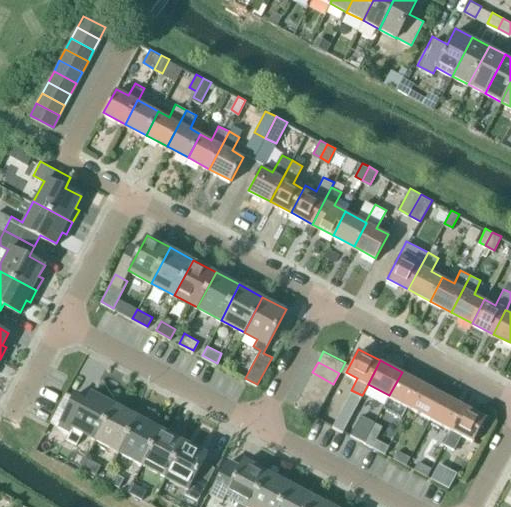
[(328,394),(333,384),(312,372),(306,383),(328,394)]
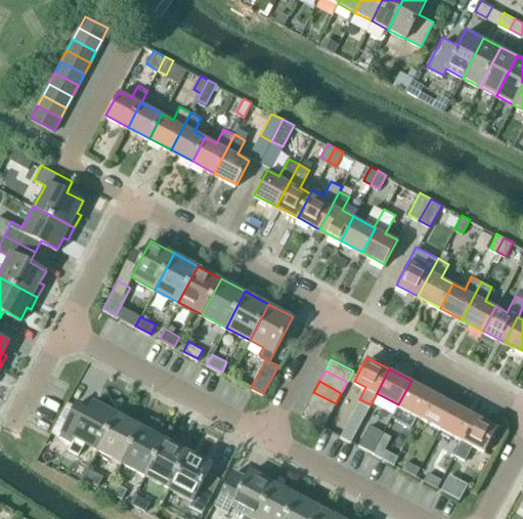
[(420,416),(433,392),(411,381),(398,404),(420,416)]
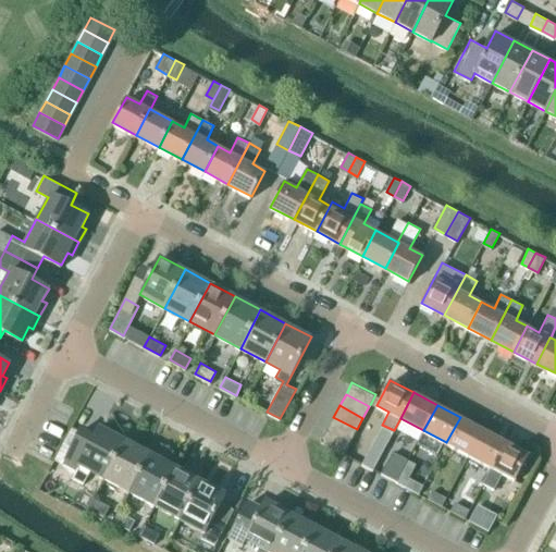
[(350,441),(357,429),(333,417),(328,429),(350,441)]
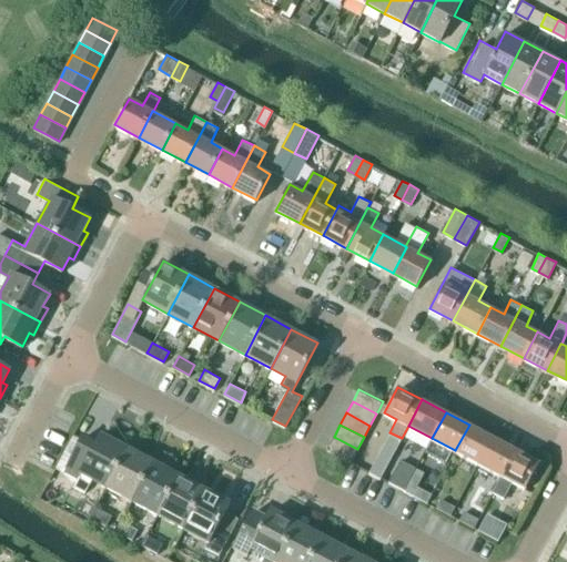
[(478,462),(493,437),(469,425),(455,450),(478,462)]
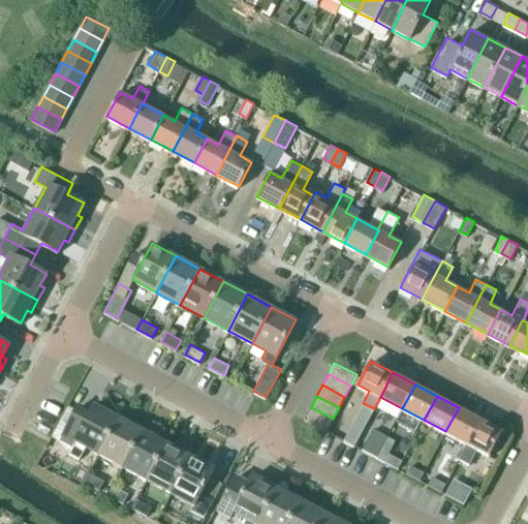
[(99,453),(118,417),(94,404),(90,412),(78,406),(60,439),(72,445),(69,453),(80,458),(86,445),(99,453)]
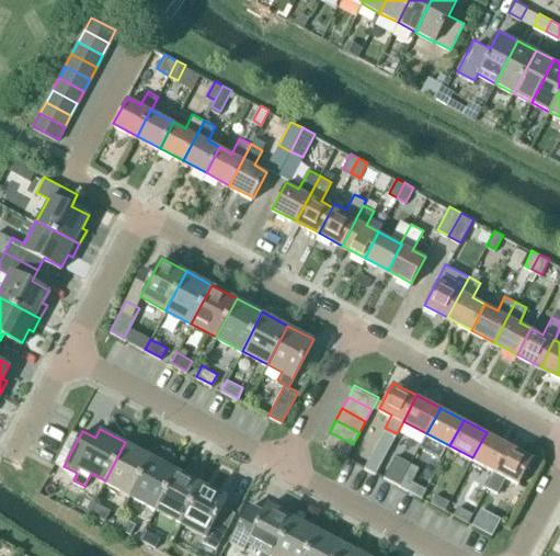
[(346,456),(353,444),(330,432),(323,443),(346,456)]
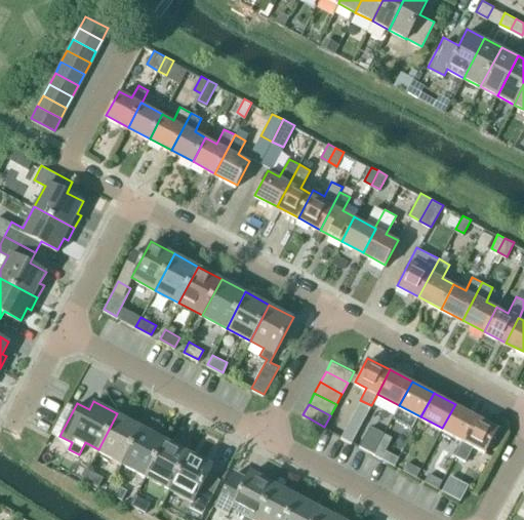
[(464,439),(477,415),(455,404),(442,428),(464,439)]
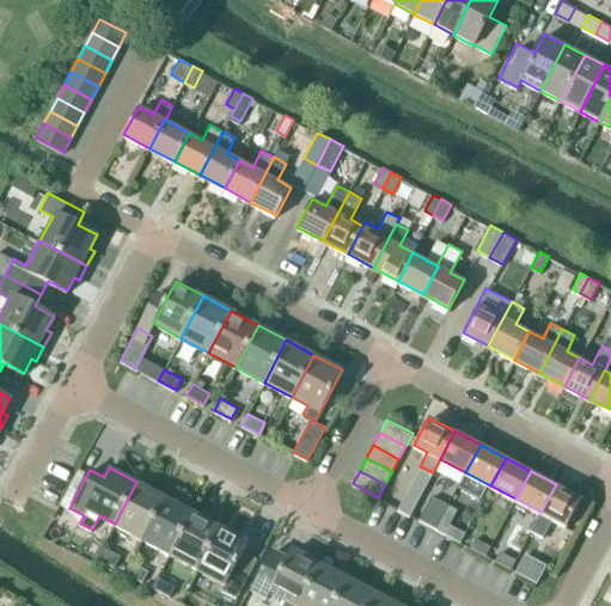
[(142,538),(165,496),(136,482),(115,524),(142,538)]
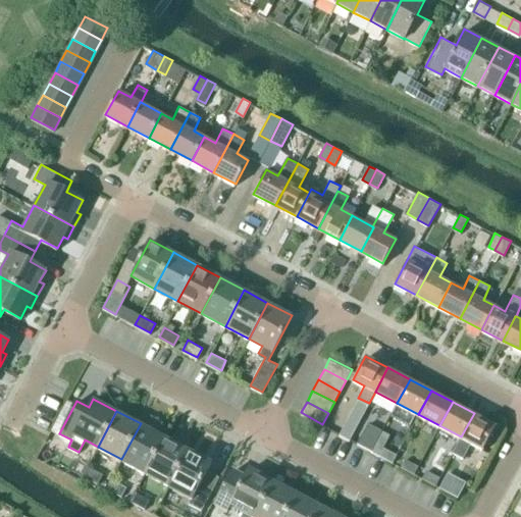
[(461,436),(453,451),(464,456),(471,443),(483,449),(497,424),(474,413),(461,436)]
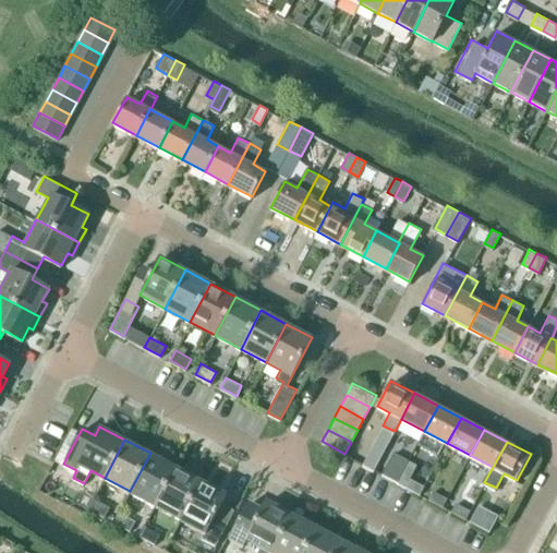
[(397,480),(402,471),(408,459),(394,451),(383,472),(397,480)]
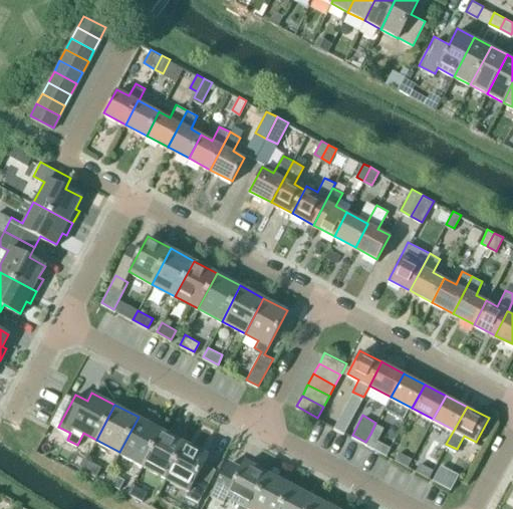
[(345,431),(349,423),(336,416),(331,424),(345,431)]
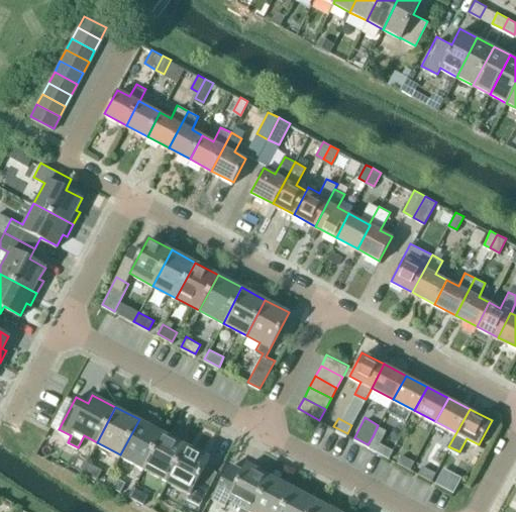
[(143,468),(163,432),(139,419),(120,454),(143,468)]
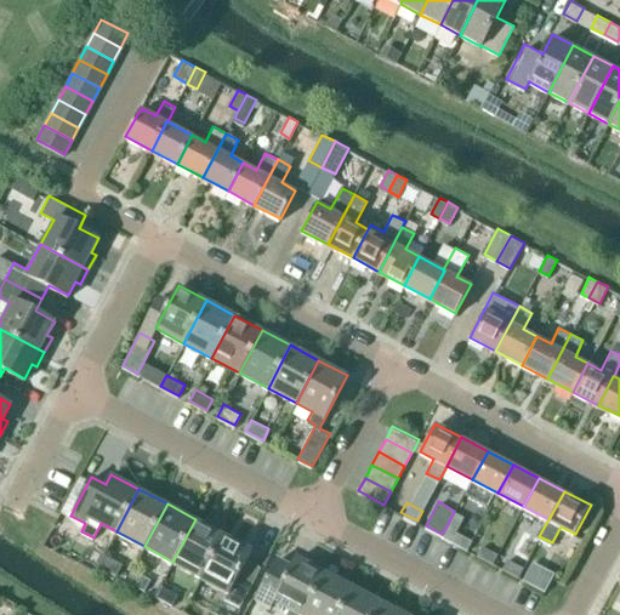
[(200,576),(223,534),(195,519),(172,562),(200,576)]
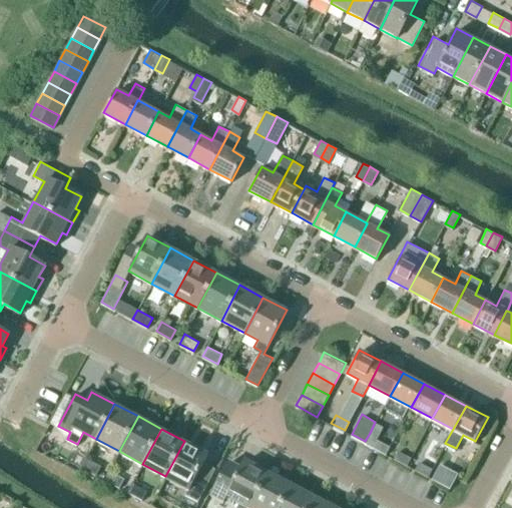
[(387,452),(391,445),(378,437),(373,445),(387,452)]
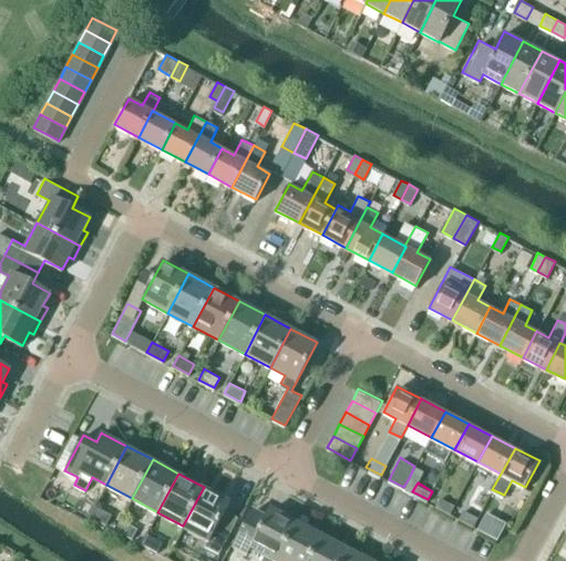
[(204,487),(183,526),(208,539),(205,546),(219,552),(238,517),(225,510),(229,501),(204,487)]
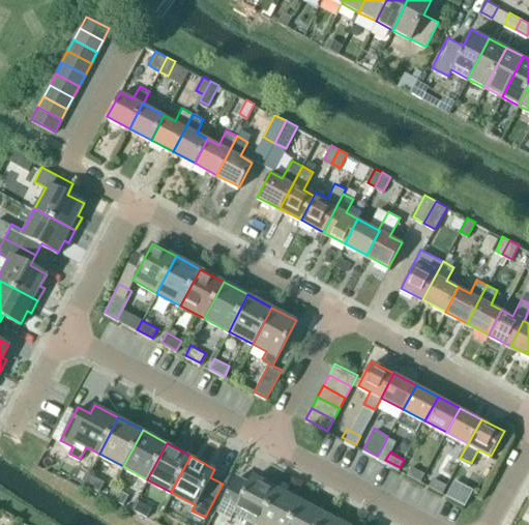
[(421,479),(425,471),(412,464),(407,472),(421,479)]
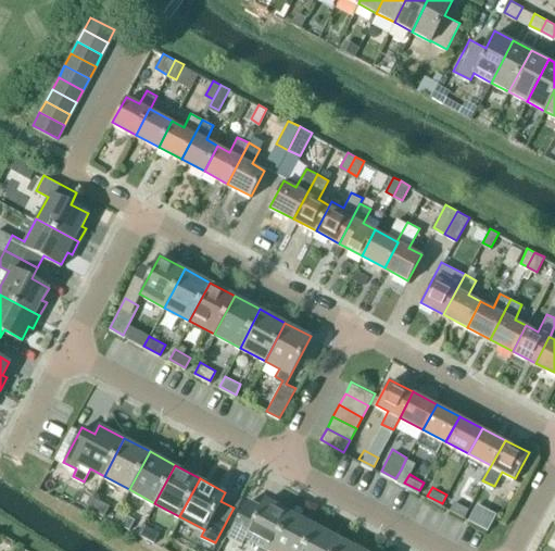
[(103,514),(109,504),(93,496),(88,506),(103,514)]
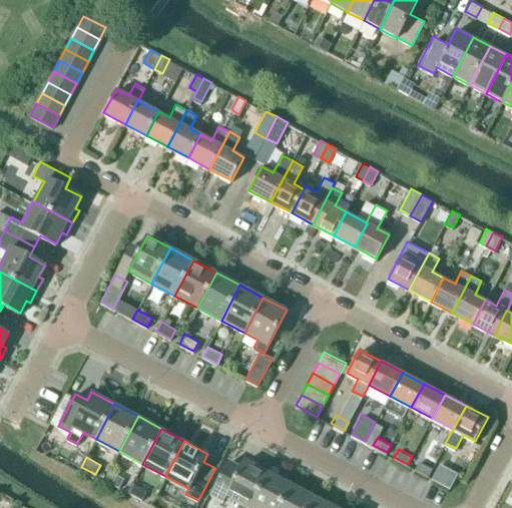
[(249,506),(268,472),(244,459),(239,467),(228,461),(211,493),(223,500),(226,495),(249,506)]
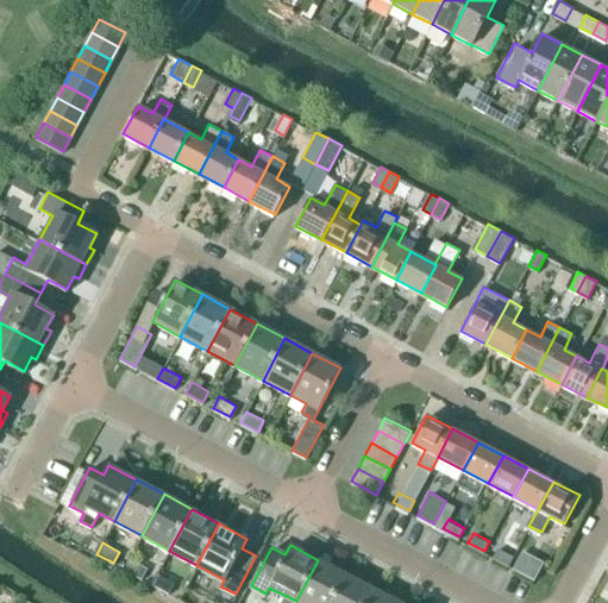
[(509,564),(514,554),(499,546),(494,556),(509,564)]
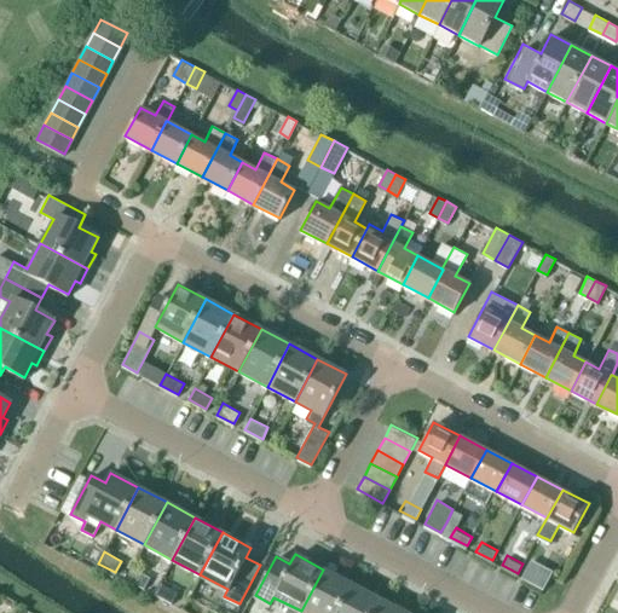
[(543,588),(548,578),(553,570),(532,557),(523,576),(543,588)]
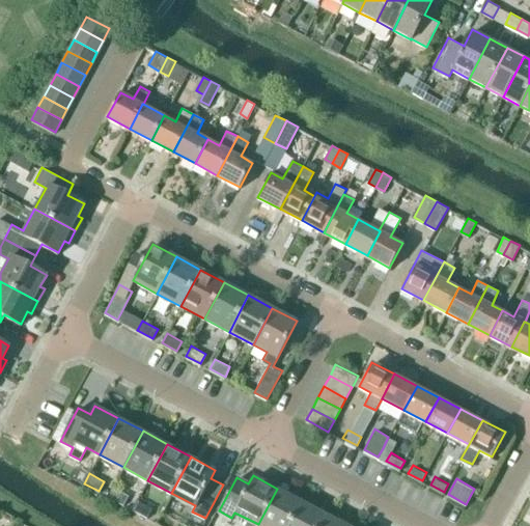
[(123,503),(129,494),(113,487),(108,496),(123,503)]
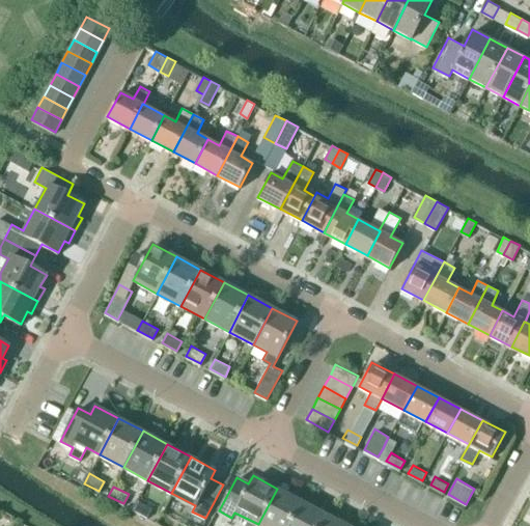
[(260,525),(287,525),(301,501),(277,489),(258,524),(260,525)]
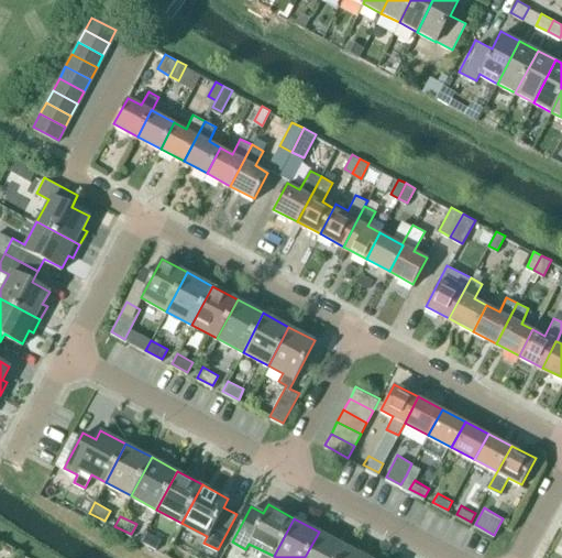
[(156,548),(162,538),(145,529),(140,539),(156,548)]
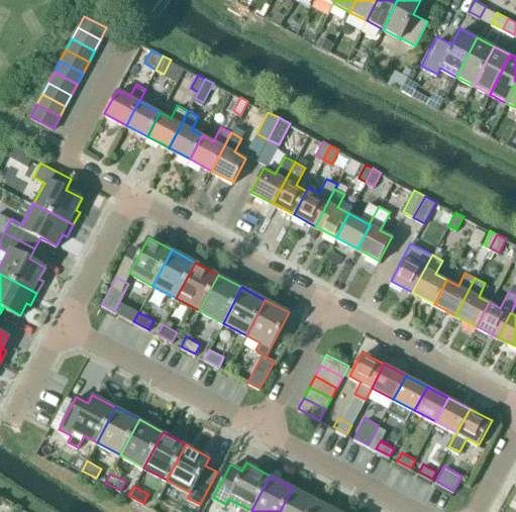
[(310,511),(316,500),(293,488),(280,511),(310,511)]
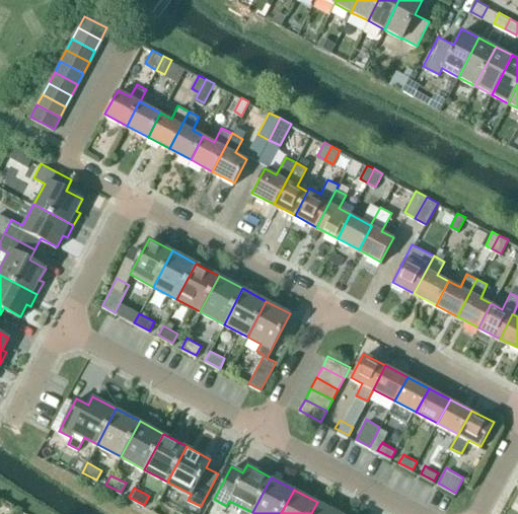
[(340,513),(317,502),(311,513),(340,513)]
